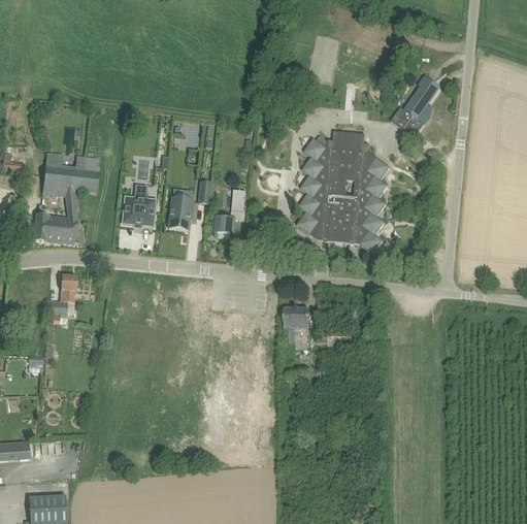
[(403,128),(408,132),(409,133),(410,132),(408,131),(412,128),(417,131),(424,123),(417,118),(426,104),(439,86),(432,80),(425,75),(419,84),(421,85),(403,108),(400,105),(390,120),(402,128),(403,128)]
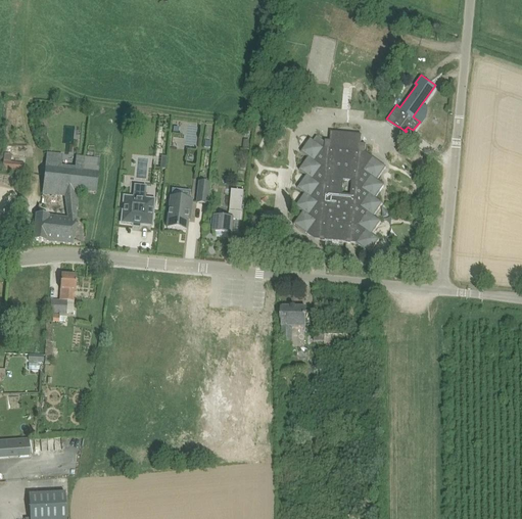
[(306,231),(314,236),(320,237),(345,239),(346,239),(353,240),(356,240),(369,249),(379,236),(371,231),(380,219),(373,213),(382,200),(375,195),(384,182),(376,177),(385,163),(365,149),(364,149),(365,141),(361,141),(361,132),(330,129),(329,138),(325,137),(324,139),(324,145),(323,145),(313,138),(310,136),(300,149),(307,154),(298,168),(305,173),(298,183),(297,185),(304,190),(297,201),(295,203),(302,208),(293,222),(306,231)]
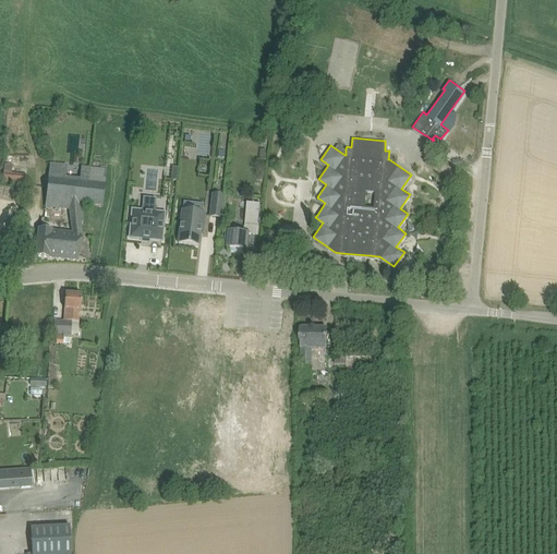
[(337,142),(334,147),(344,155),(346,155),(346,148),(337,142)]
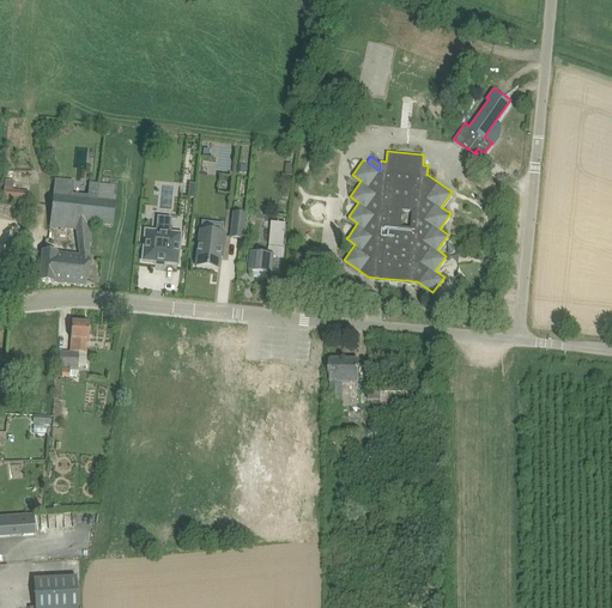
[(115,182),(89,178),(86,195),(71,193),(72,177),(54,175),(48,224),(74,228),(74,232),(91,232),(90,220),(110,223),(115,182)]
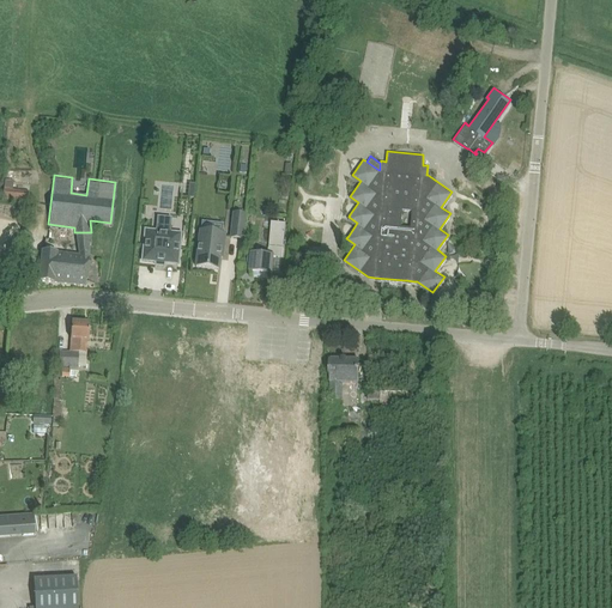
[(28,188),(2,186),(1,195),(26,198),(28,188)]
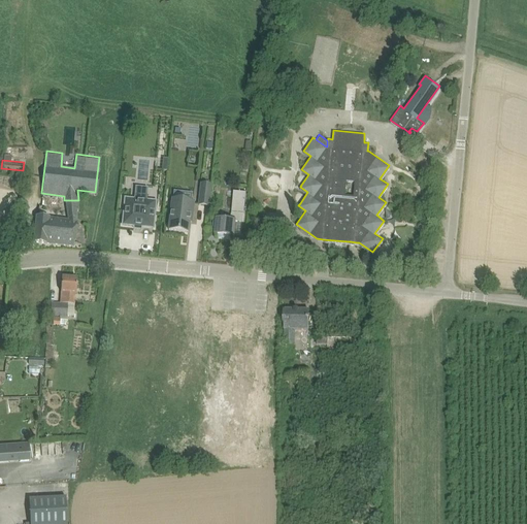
[(200,181),(198,201),(207,202),(209,182),(200,181)]
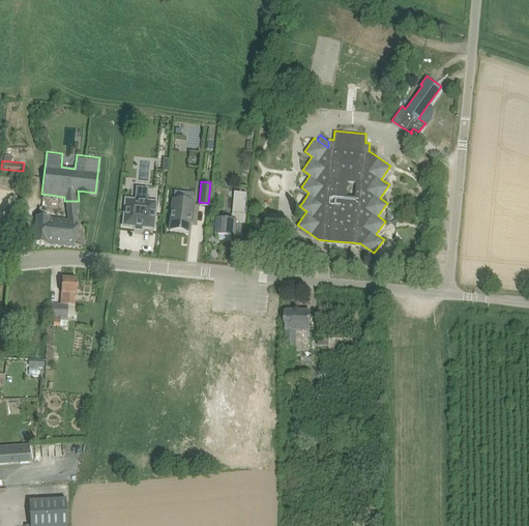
[(246,191),(242,191),(236,195),(236,203),(245,204),(246,191)]
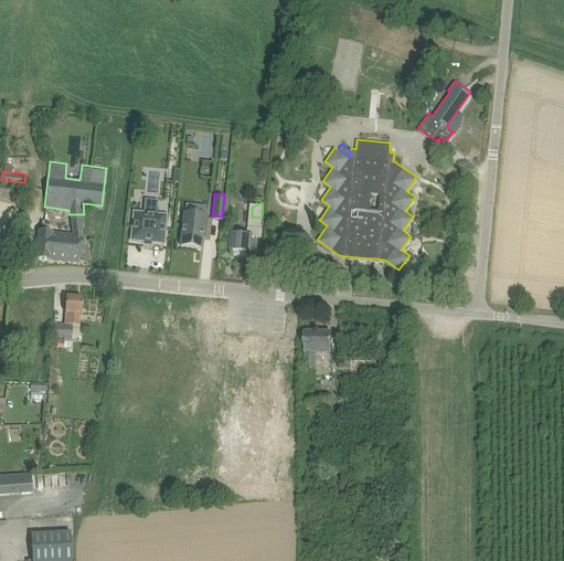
[(130,237),(144,239),(144,236),(150,237),(150,240),(163,240),(166,212),(156,211),(156,207),(142,205),(142,210),(132,209),(130,237)]
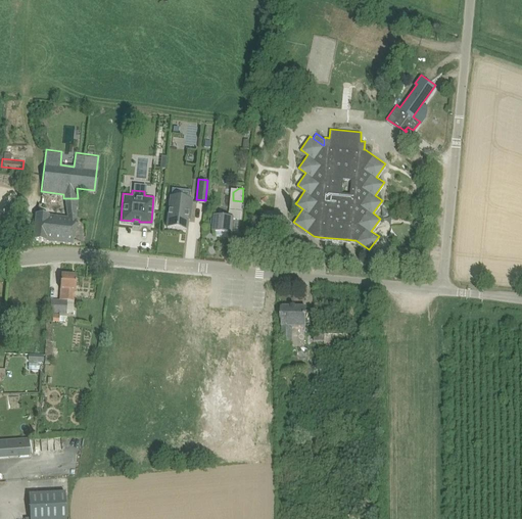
[(185,227),(187,217),(187,209),(189,210),(191,196),(170,194),(167,224),(185,227)]
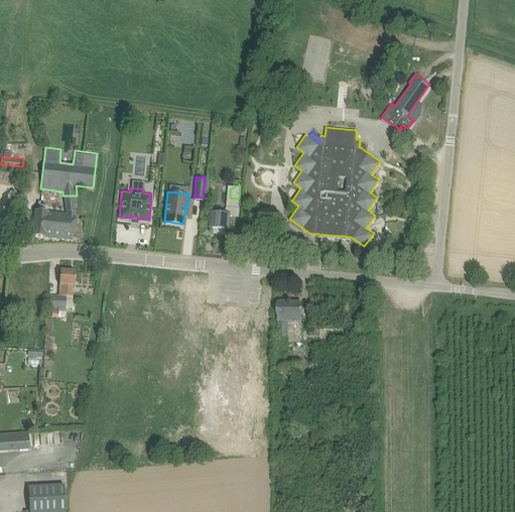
[(209,212),(208,221),(211,221),(210,227),(213,227),(213,230),(225,231),(225,228),(228,229),(230,213),(237,214),(238,206),(226,205),(226,212),(211,211),(211,213),(209,212)]
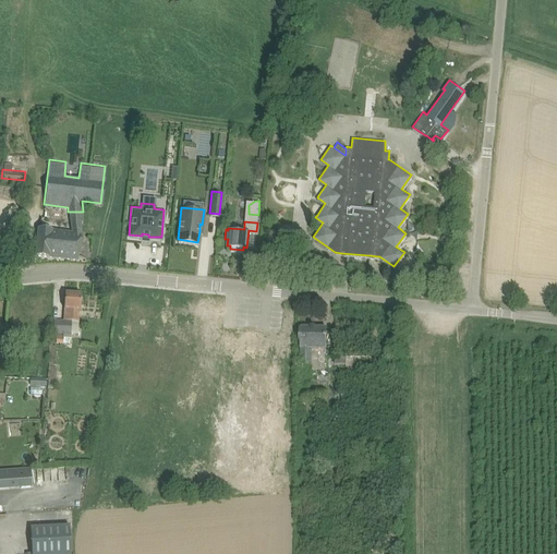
[(77,256),(80,230),(71,230),(38,227),(35,252),(77,256)]
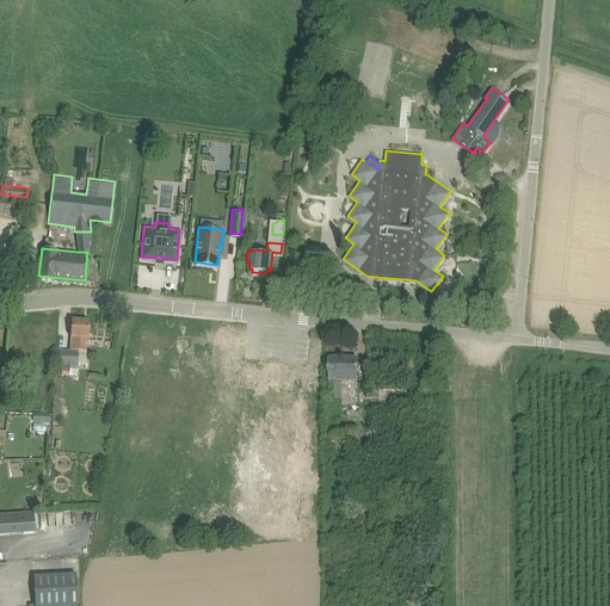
[(322,260),(309,251),(305,255),(318,266),(322,260)]
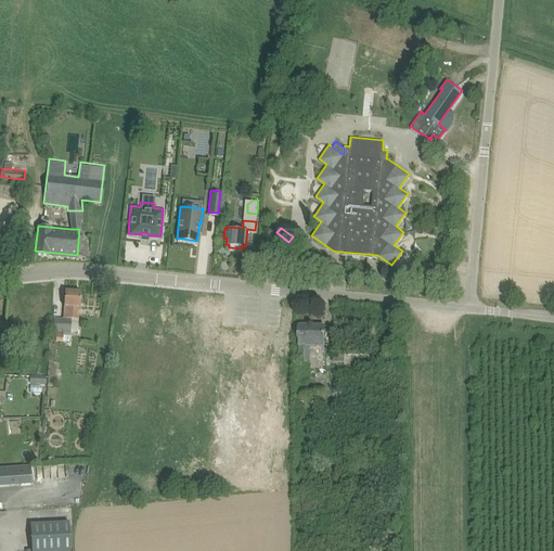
[(410,269),(417,274),(422,269),(416,265),(414,263),(410,269)]
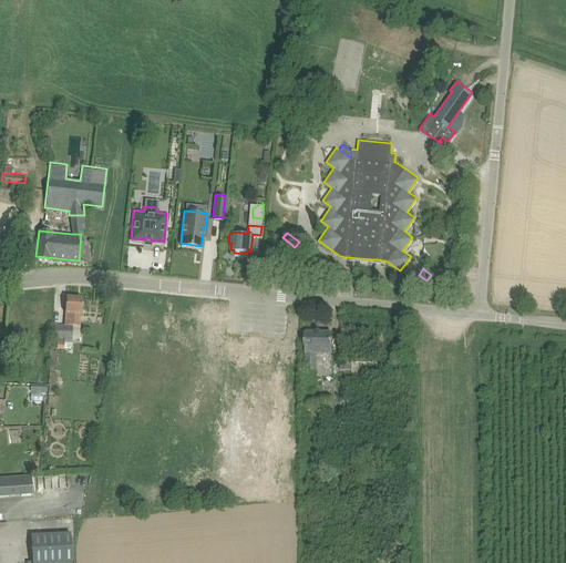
[(53,321),(53,336),(71,337),(71,323),(79,324),(80,311),(81,311),(82,296),(65,295),(64,321),(53,321)]
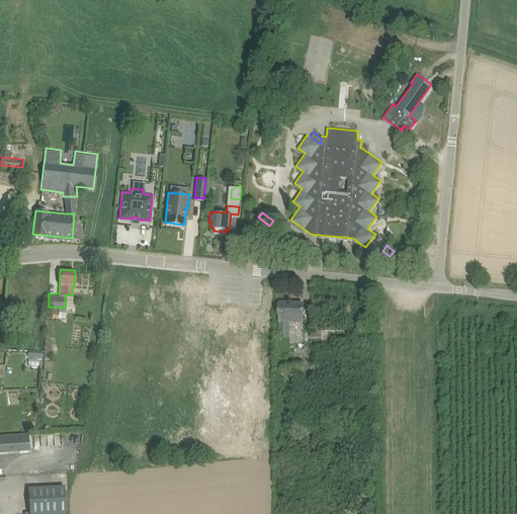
[(279,301),(278,301),(278,335),(288,336),(289,321),(303,321),(303,301),(300,302),(279,301)]
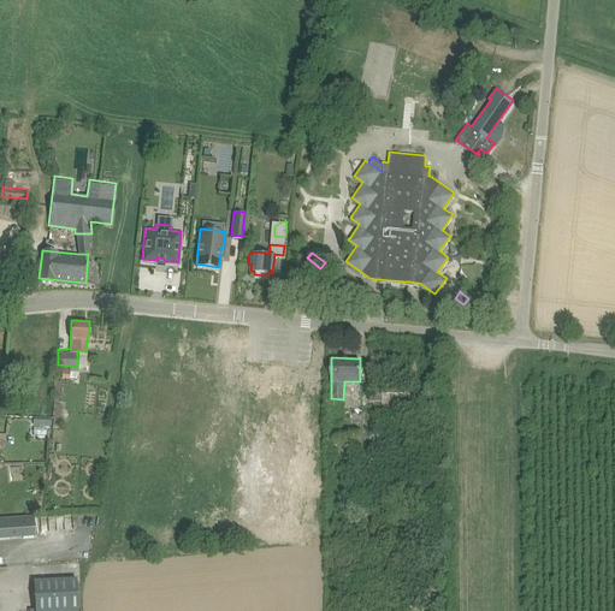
[(51,415),(53,415),(59,416),(60,416),(61,402),(59,402),(59,397),(60,397),(61,379),(54,379),(53,396),(53,397),(52,414),(51,415)]
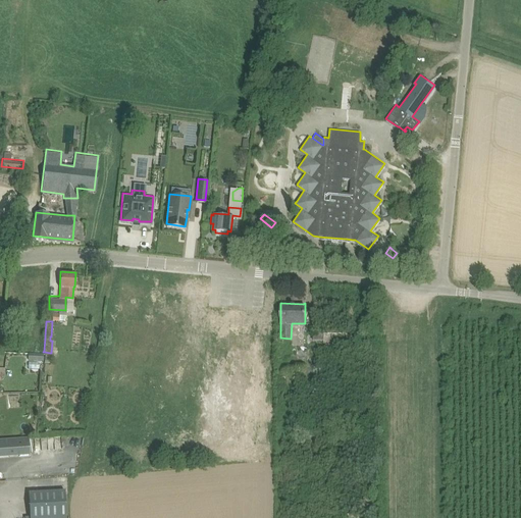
[(17,435),(18,454),(30,453),(28,434),(17,435)]
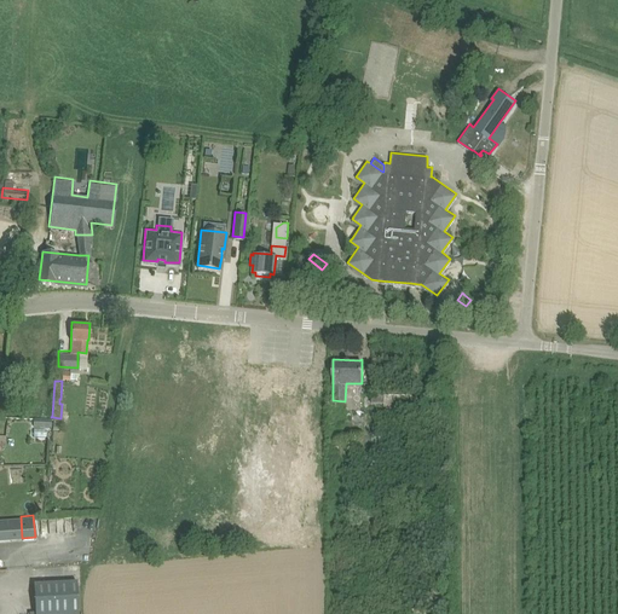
[(78,613),(76,578),(33,580),(34,613),(78,613)]
